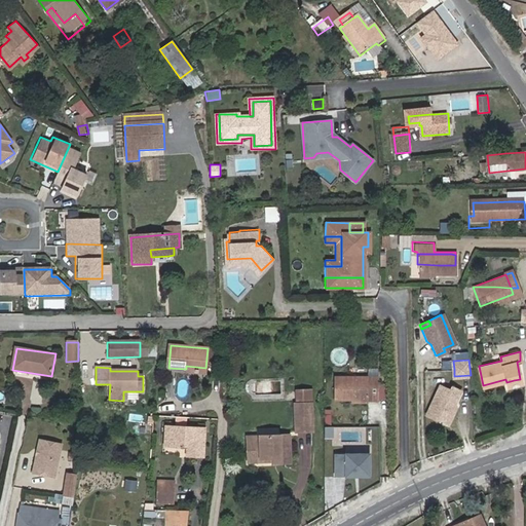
[(364,378),(330,378),(330,400),(374,400),(374,385),(364,385),(364,378)]
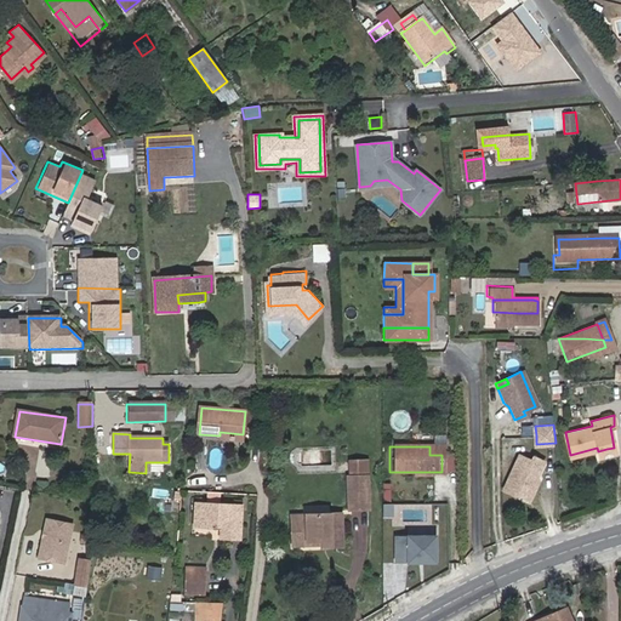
[(599,457),(615,454),(615,453),(616,453),(615,449),(614,448),(607,449),(598,451),(599,457)]
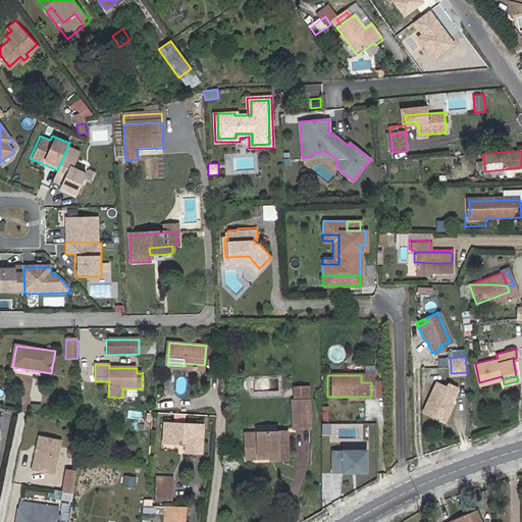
[(438,410),(448,414),(453,402),(451,398),(456,386),(448,382),(446,386),(435,382),(424,411),(436,416),(438,410)]
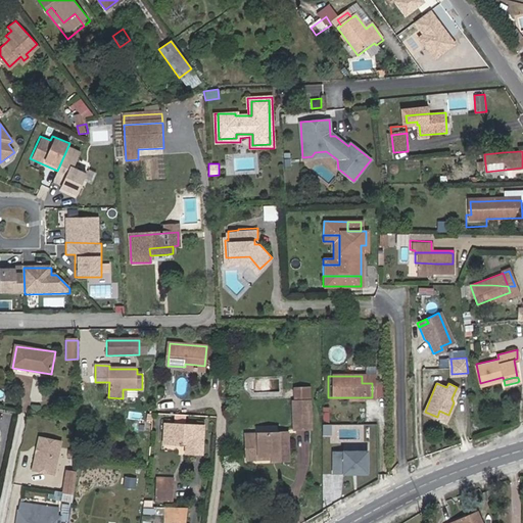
[(297,388),(298,412),(298,414),(314,413),(313,388),(297,388)]
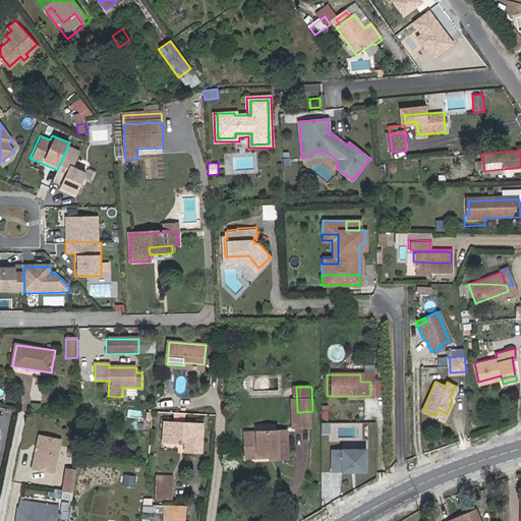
[(444,418),(447,413),(438,409),(436,415),(444,418)]
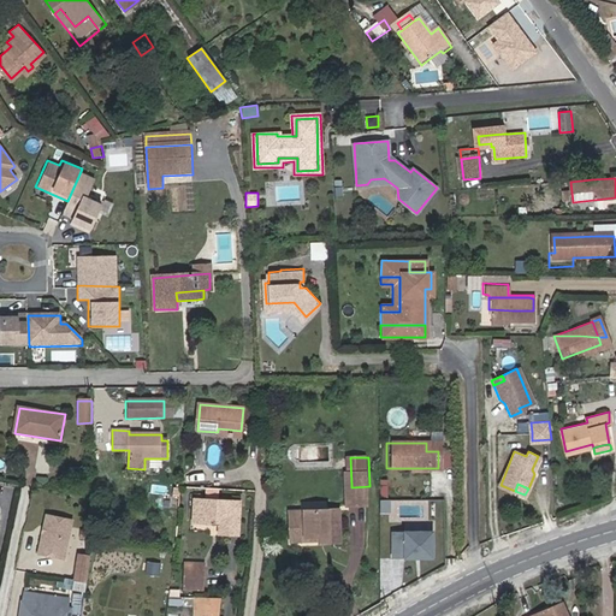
[(320,520),(320,526),(343,525),(342,492),(306,493),(307,505),(292,505),(292,521),(320,520)]
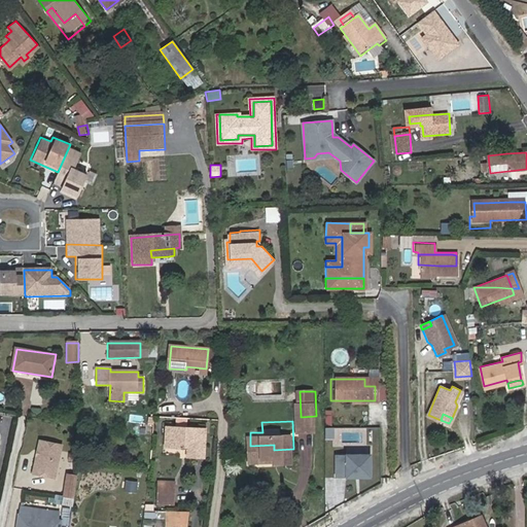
[(202,438),(202,430),(168,427),(166,448),(188,450),(188,458),(204,459),(206,440),(202,438)]
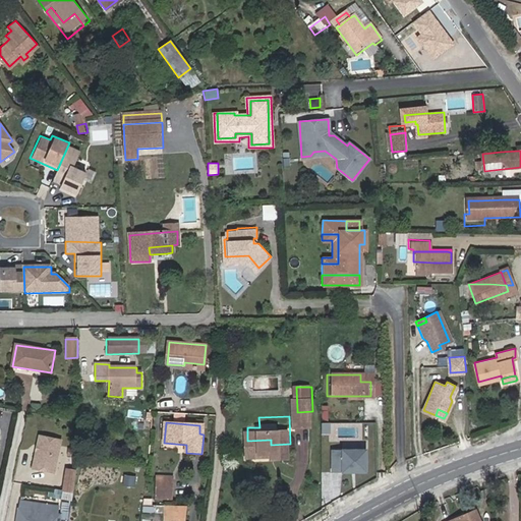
[(321,422),(321,433),(330,433),(330,422),(321,422)]
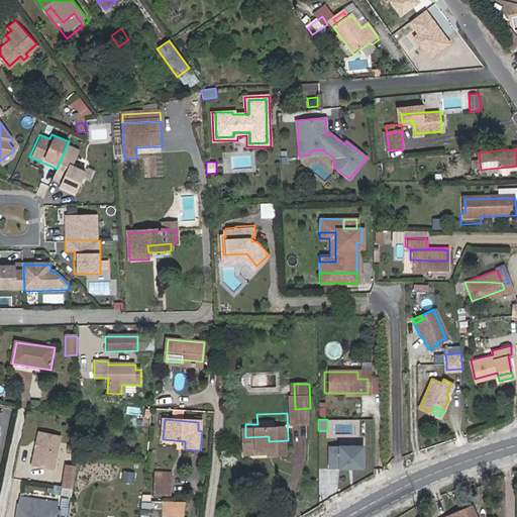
[(38,431),(32,464),(54,470),(61,436),(38,431)]
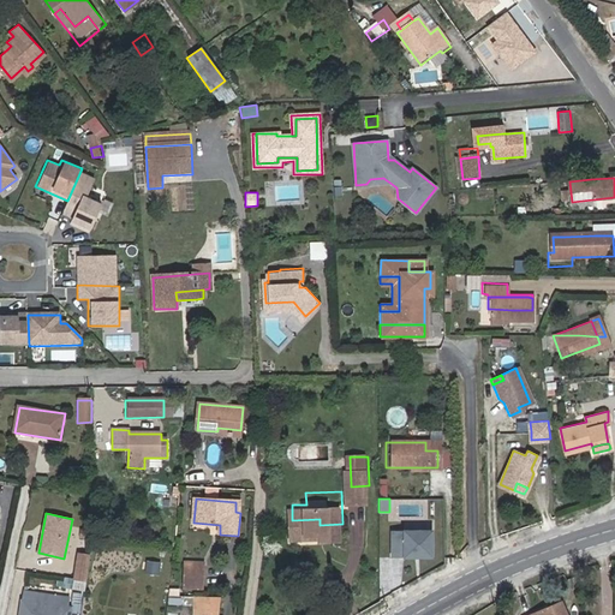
[(428,532),(387,533),(387,560),(428,560),(428,532)]
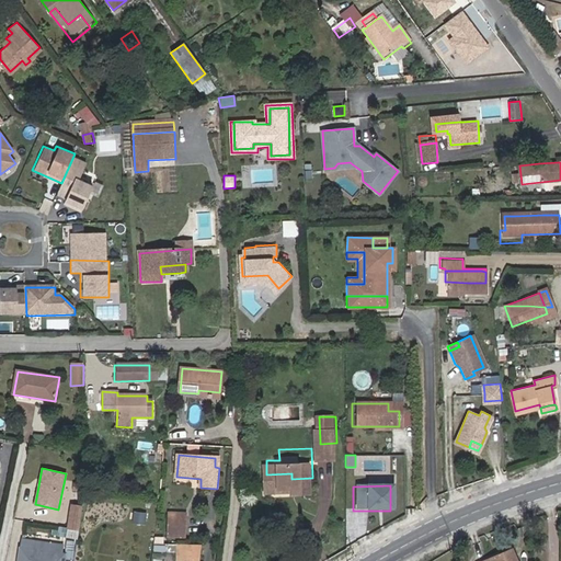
[(68,526),(80,528),(82,513),(83,505),(72,503),(68,526)]
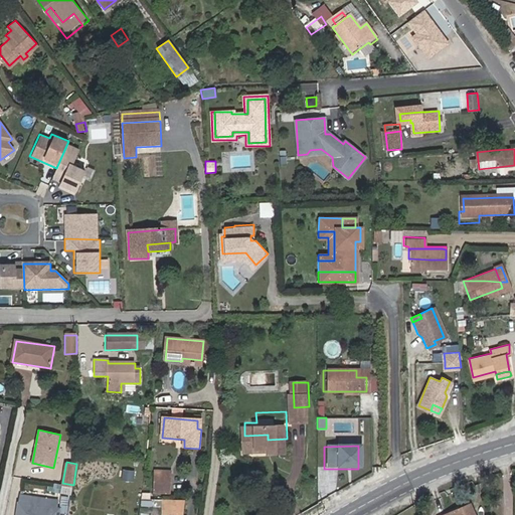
[(135,471),(124,470),(123,479),(134,480),(135,471)]
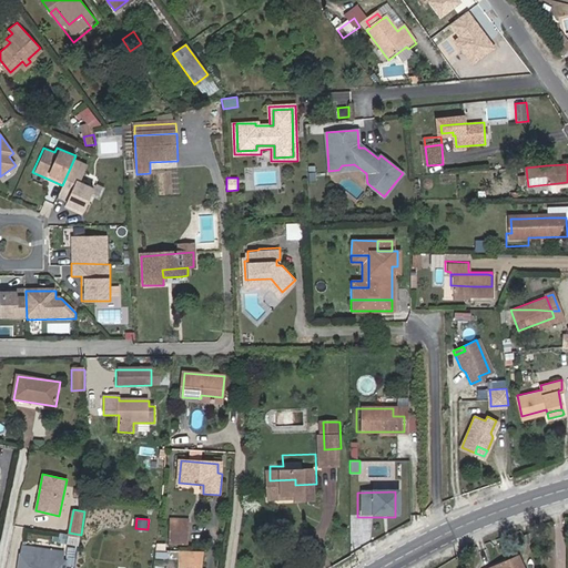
[(190,525),(173,523),(172,538),(189,540),(190,525)]
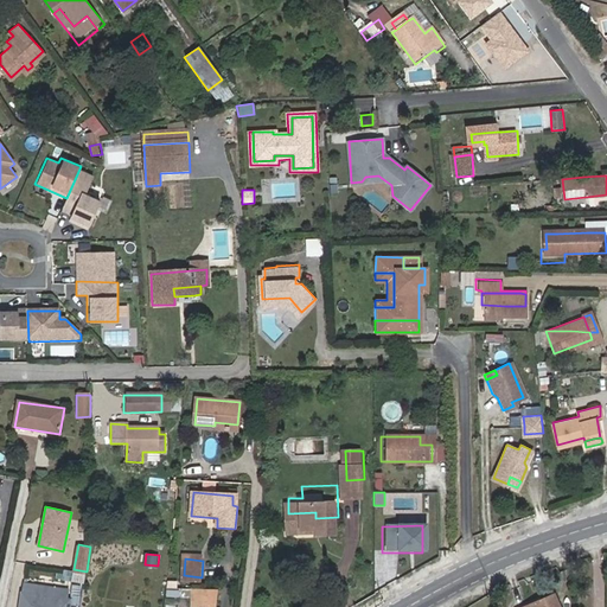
[(25,585),(24,593),(21,606),(68,606),(70,599),(62,599),(63,590),(25,585)]
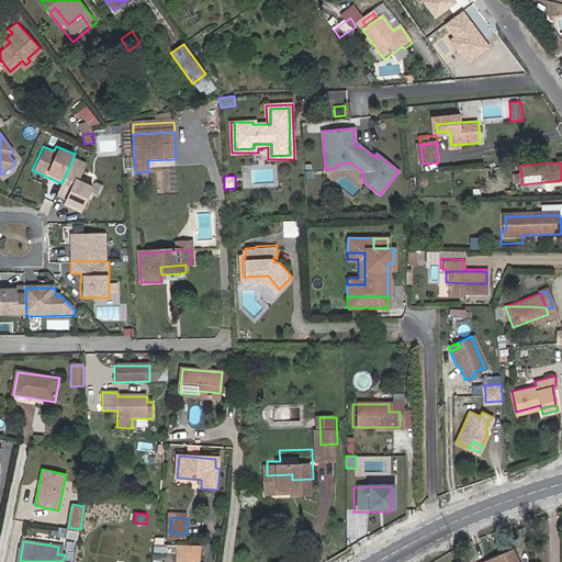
[(200,561),(201,544),(176,544),(175,561),(200,561)]
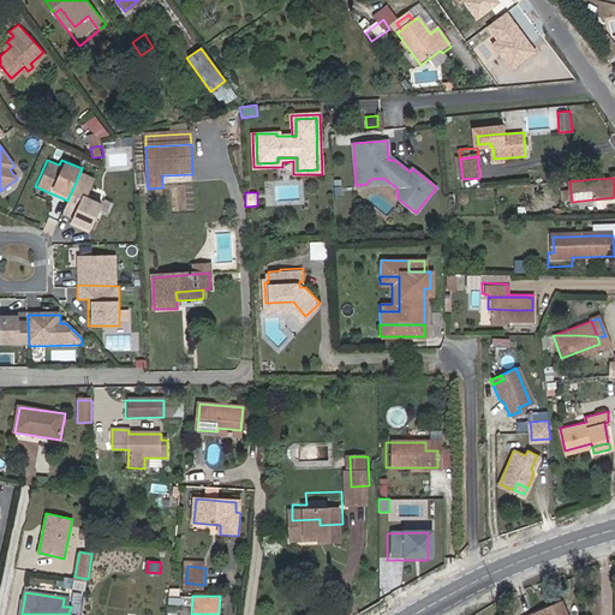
[(567,614),(560,598),(548,603),(549,607),(531,614),(567,614)]
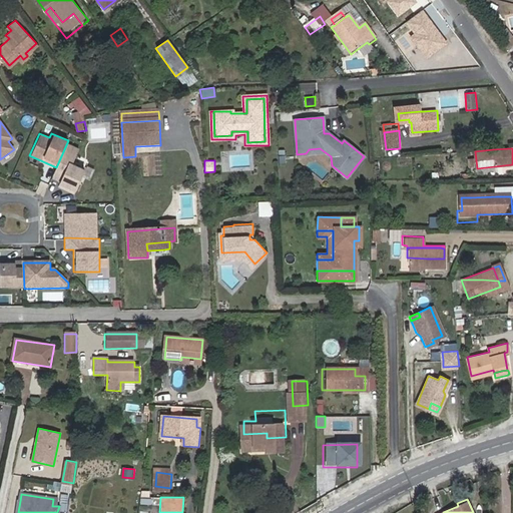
[(457,503),(437,512),(443,512),(458,506),(457,503)]
